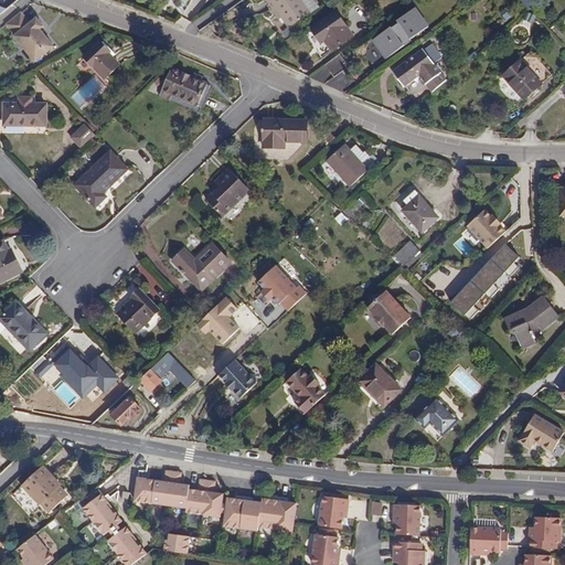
[(269,0),(289,29),(309,14),(299,0),(269,0)]
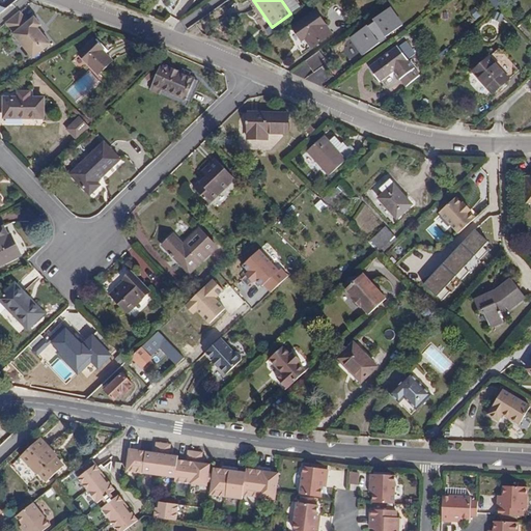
[(281,0),(290,14),(300,7),(295,0),(281,0)]
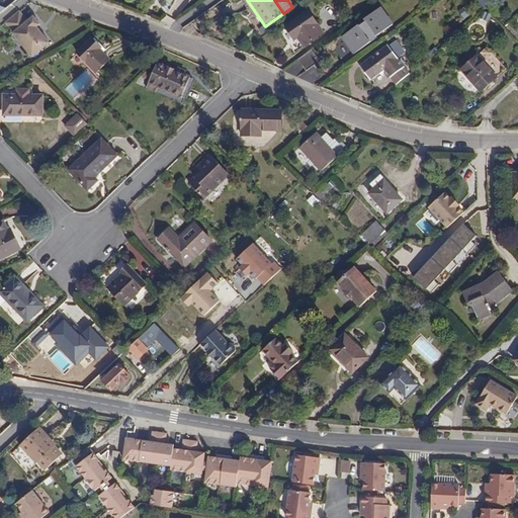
[(393,24),(380,7),(364,19),(366,21),(358,26),(357,25),(342,36),(354,54),(370,41),(369,39),(375,34),(376,36),(393,24)]
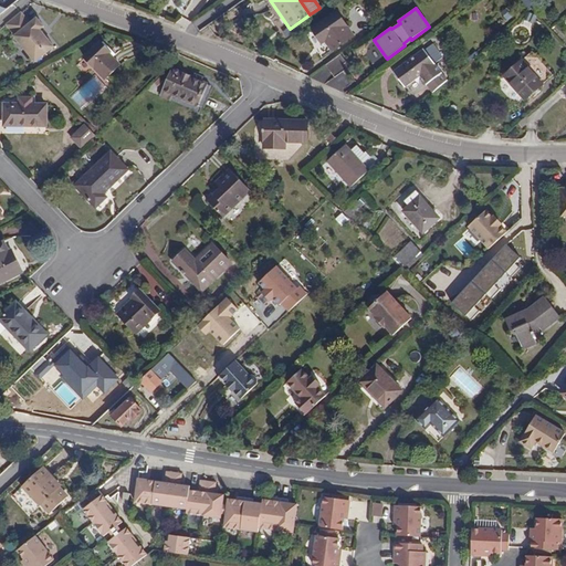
[(30,22),(20,12),(20,11),(6,24),(14,34),(13,37),(35,61),(53,46),(39,29),(43,25),(35,17),(30,22)]
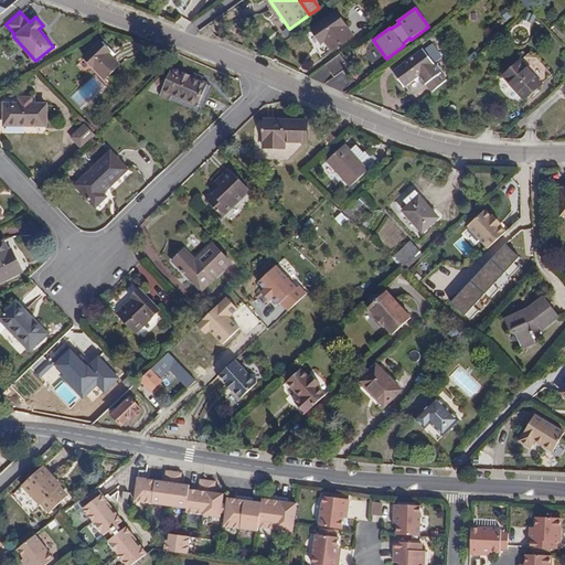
[(353,35),(337,12),(311,29),(321,43),(324,41),(331,51),(353,35)]
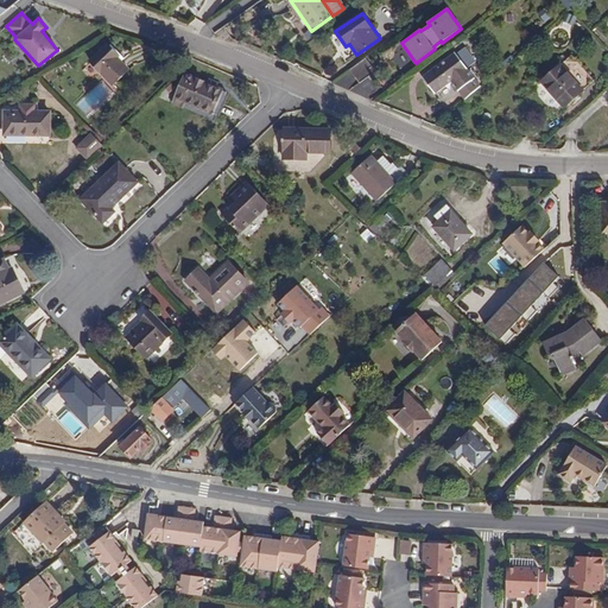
[(120,57),(108,44),(90,61),(113,84),(130,69),(119,58),(120,57)]
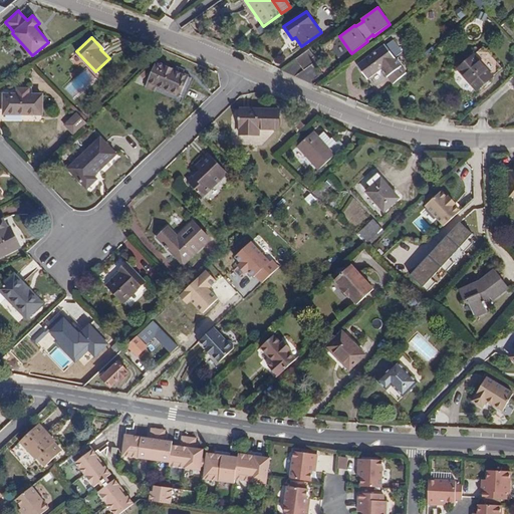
[(381,69),(392,84),(406,72),(384,44),(356,65),(367,79),(381,69)]
